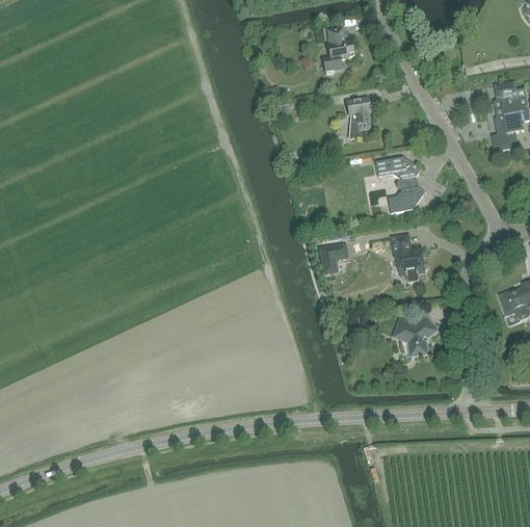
[(325,42),(327,54),(321,55),(323,71),(324,71),(332,69),(330,67),(339,66),(338,56),(351,53),(348,37),(343,38),(340,24),(325,27),(327,42),(325,42)]
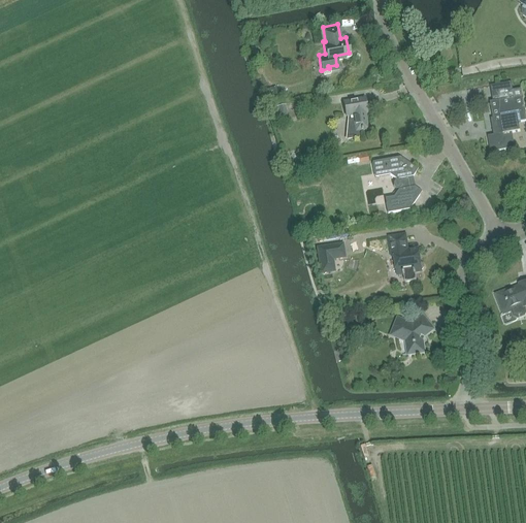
[(493,130),(486,132),(488,132),(490,146),(488,148),(513,143),(511,143),(507,128),(518,127),(518,126),(516,127),(515,119),(525,117),(519,85),(511,86),(510,77),(488,80),(488,82),(490,82),(493,97),(488,98),(493,130)]
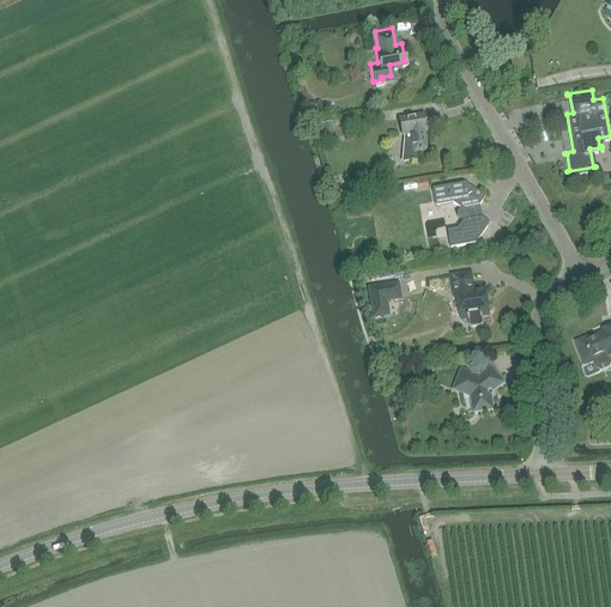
[(400,129),(404,129),(405,134),(399,134),(401,156),(413,153),(412,146),(425,145),(422,126),(424,125),(422,109),(397,113),(400,129)]
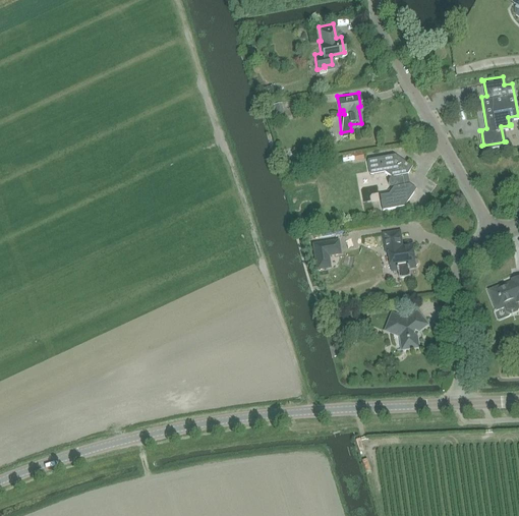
[(270,116),(282,113),(279,99),(267,102),(270,116)]
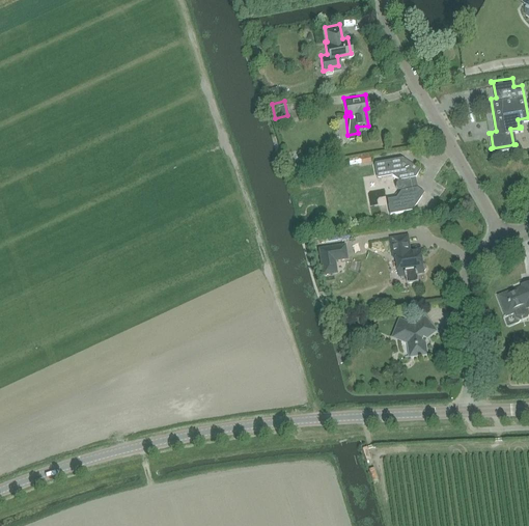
[(358,154),(359,161),(369,161),(368,153),(358,154)]
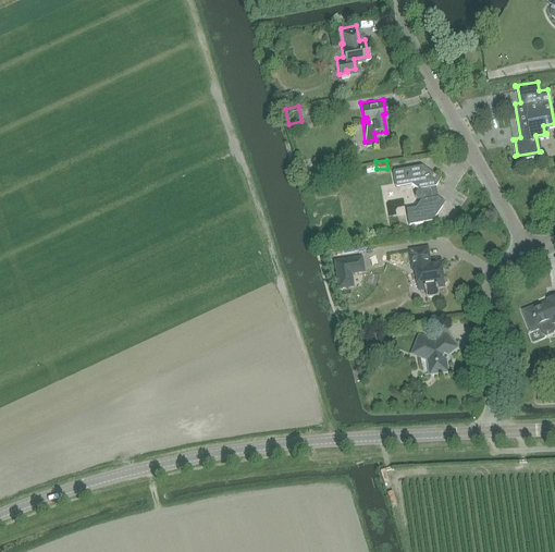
[(417,195),(418,195),(418,196),(414,203),(404,205),(407,220),(430,217),(441,201),(440,195),(435,193),(433,182),(436,178),(435,172),(420,161),(391,167),(393,183),(409,180),(416,184),(416,185),(416,186),(415,186),(414,187),(412,188),(412,189),(412,191),(412,192),(414,193),(414,194),(415,194),(415,195),(416,195),(417,195)]
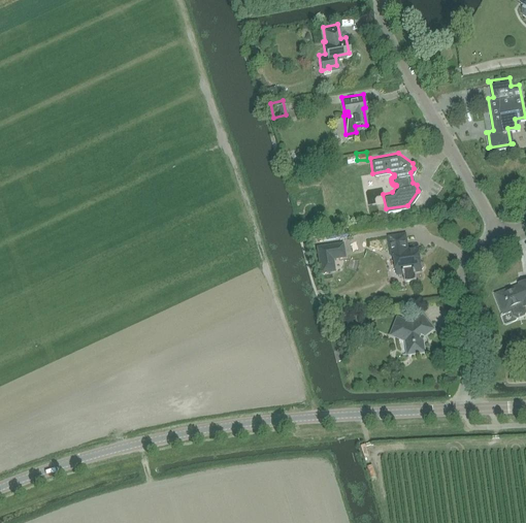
[(401,269),(402,278),(415,276),(414,269),(414,267),(419,266),(416,244),(405,247),(403,231),(387,233),(390,249),(392,249),(395,270),(401,269)]
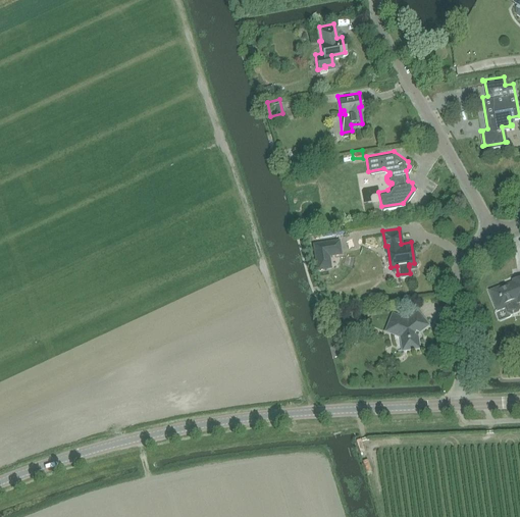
[(339,250),(336,238),(312,242),(316,265),(326,264),(324,252),(339,250)]
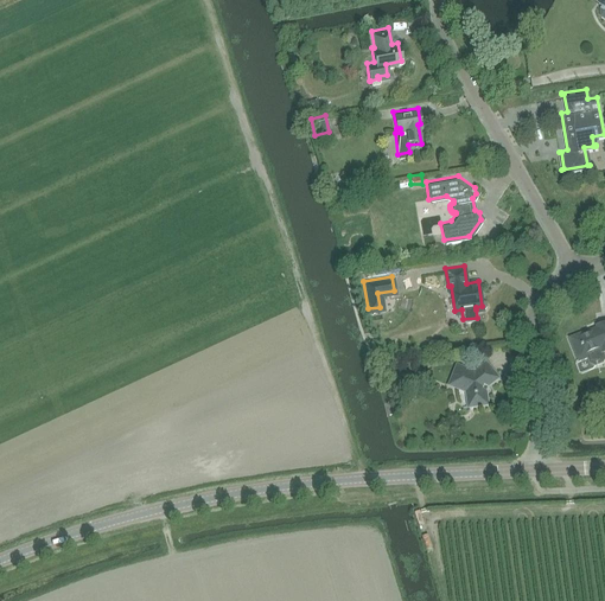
[(577,357),(587,352),(588,357),(593,359),(599,357),(602,353),(600,349),(604,346),(604,319),(596,321),(596,324),(587,328),(586,326),(567,333),(577,357)]
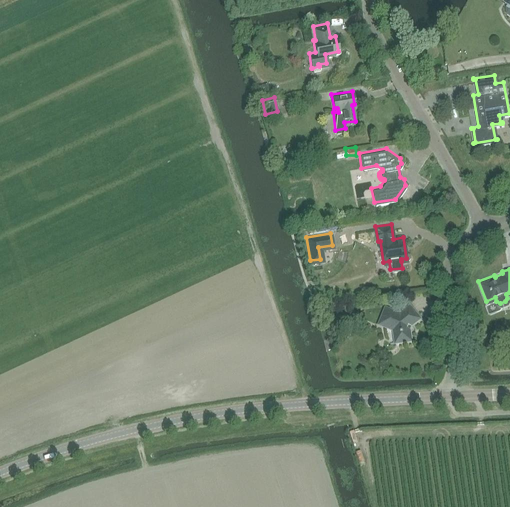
[(409,324),(418,315),(408,302),(398,310),(384,304),(377,321),(391,327),(393,339),(409,337),(409,324)]
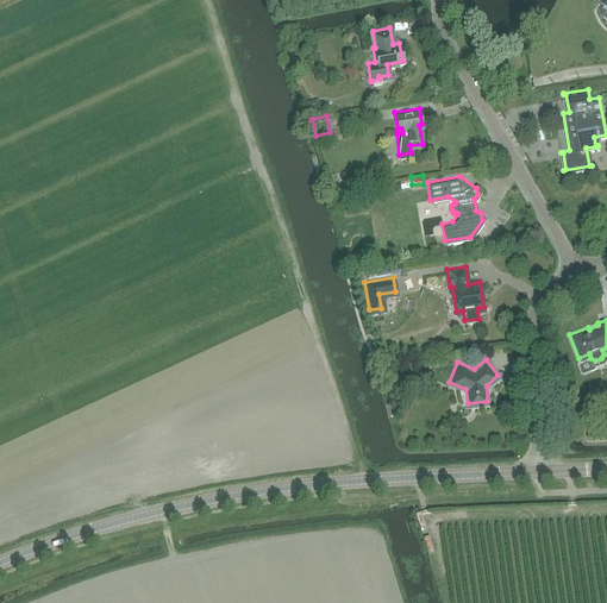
All buildings are outlined.
